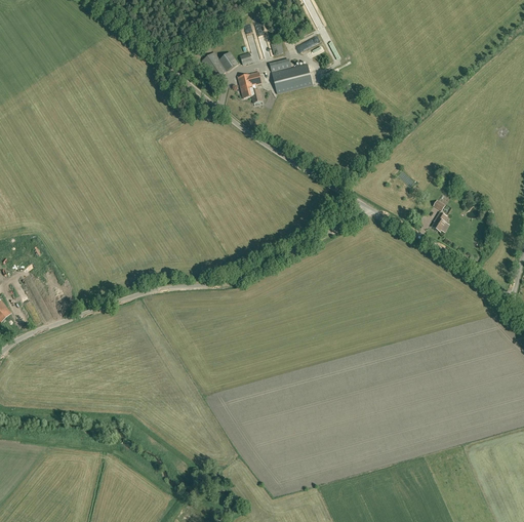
[(273,53),(283,50),(280,39),(270,42),(273,53)]
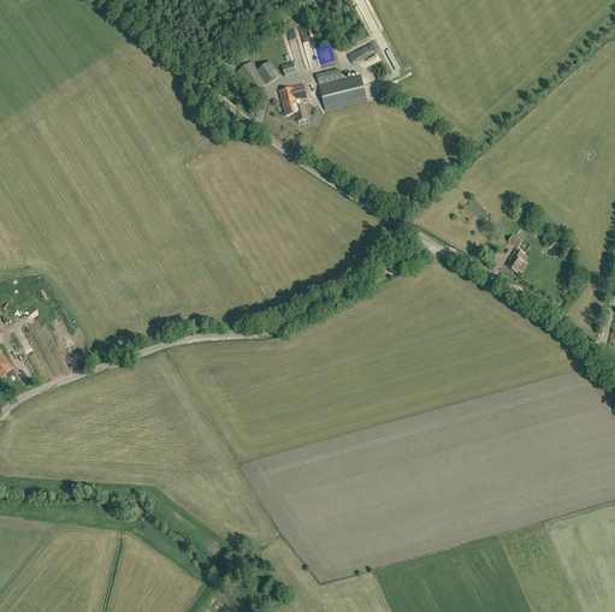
[(250,59),(249,60),(236,70),(252,91),(278,72),(268,59),(256,67),(250,59)]
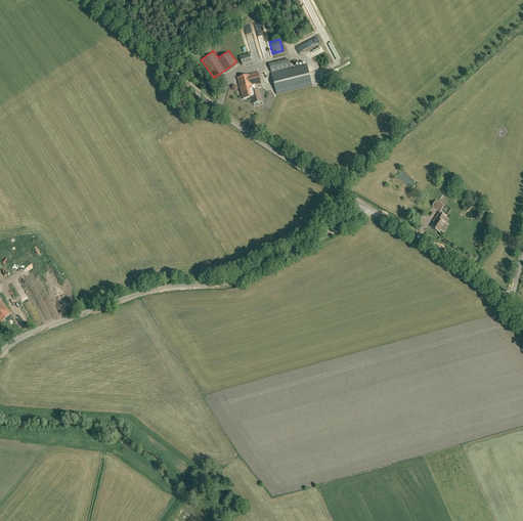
[(251,59),(249,52),(240,55),(242,62),(251,59)]
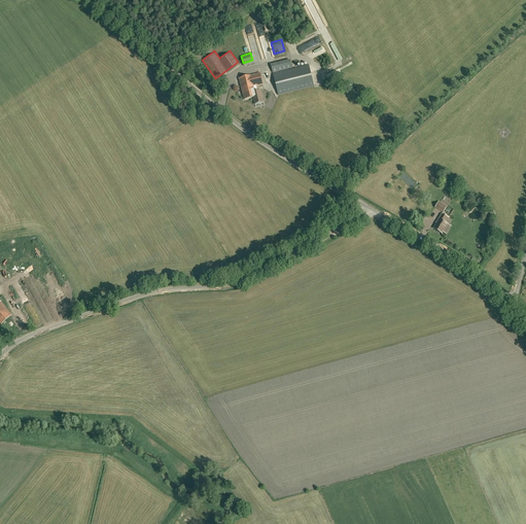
[(313,83),(308,63),(272,71),(277,93),(313,83)]
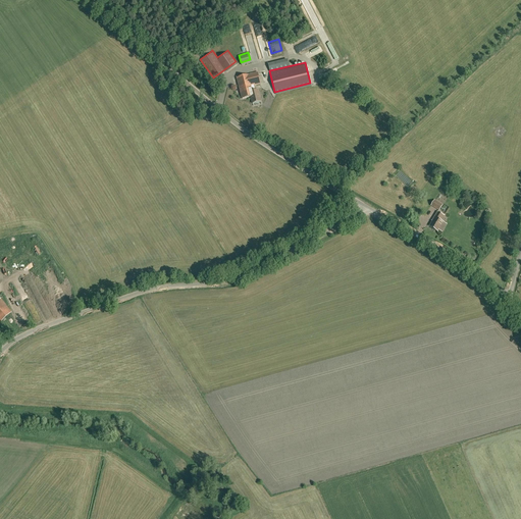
[(257,87),(252,88),(251,84),(259,82),(256,69),(236,75),(241,96),(250,94),(252,100),(260,99),(257,87)]
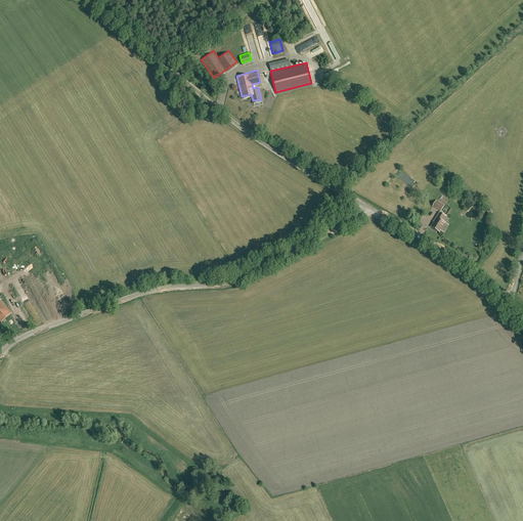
[(440,208),(443,203),(435,198),(432,204),(440,208)]
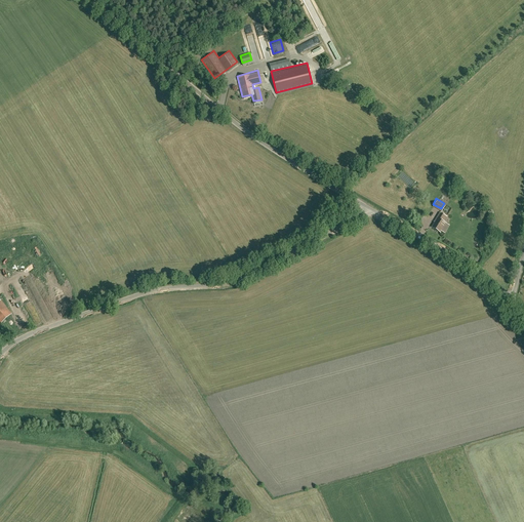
[(431,225),(439,230),(445,221),(442,219),(446,214),(439,210),(435,217),(436,217),(431,225)]
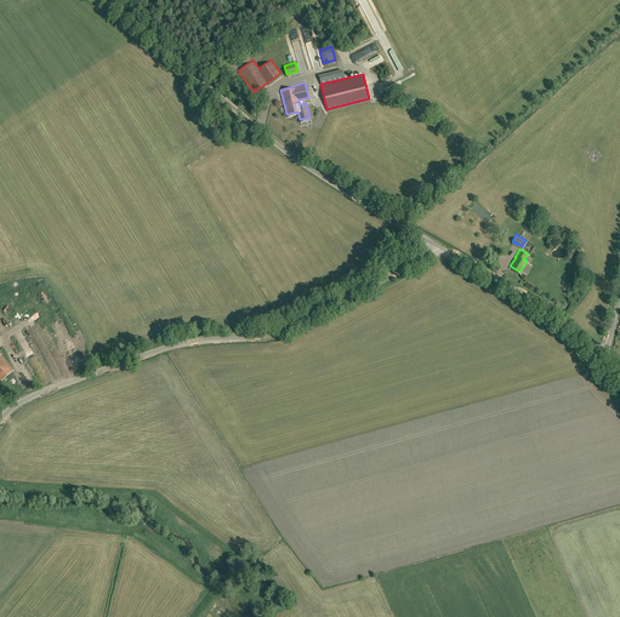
[(0,378),(12,367),(0,354),(0,378)]
